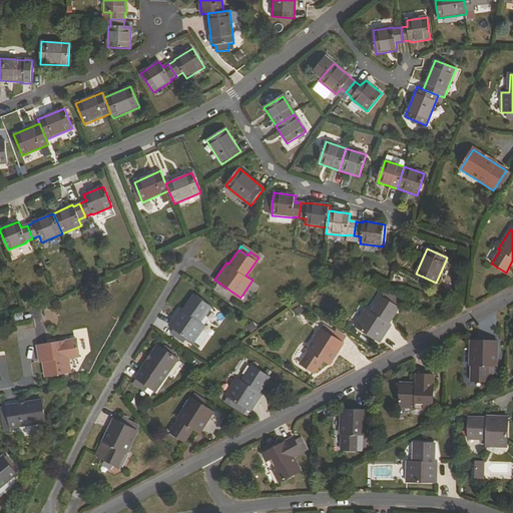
[(391,321),(400,306),(397,304),(390,300),(393,296),(386,292),(384,296),(381,294),(372,309),(366,306),(356,324),(382,340),(392,322),(391,321)]
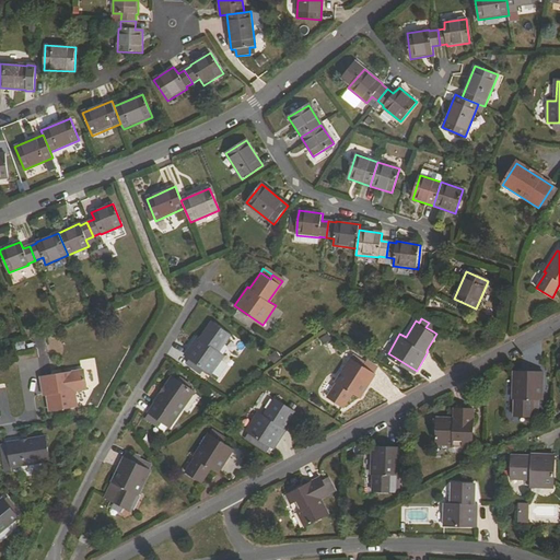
[(197,335),(184,353),(189,358),(193,360),(188,365),(198,372),(202,366),(212,373),(225,353),(219,349),(229,333),(209,319),(198,336),(197,335)]
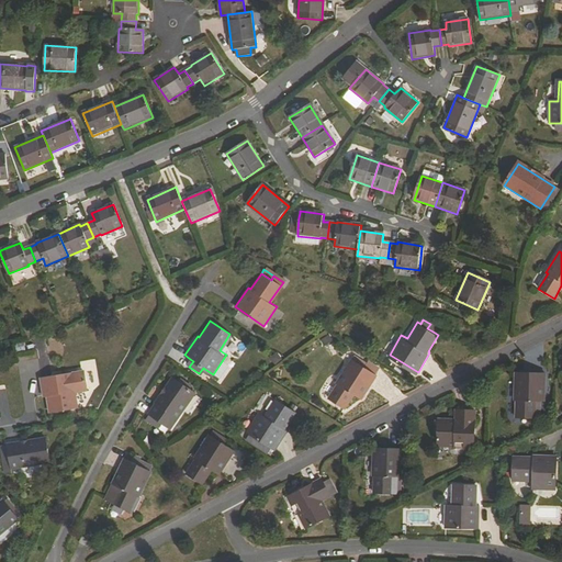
[(439,325),(431,321),(430,324),(427,328),(435,333),(439,325)]
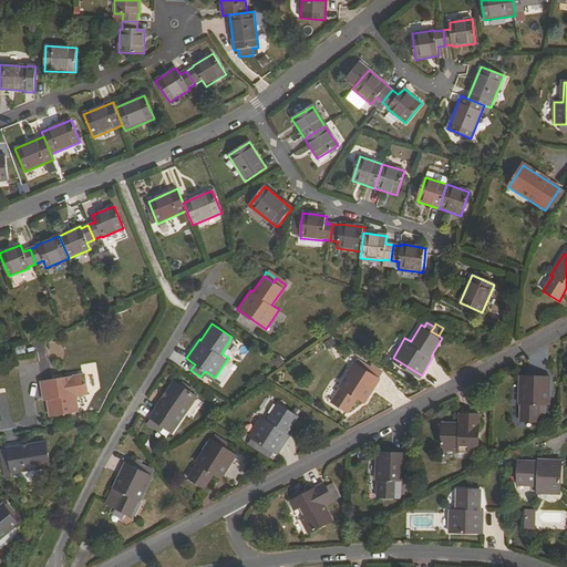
[(358,398),(366,402),(380,379),(380,378),(369,371),(371,366),(362,360),(358,368),(354,366),(340,387),(341,388),(332,402),(349,412),(358,398)]
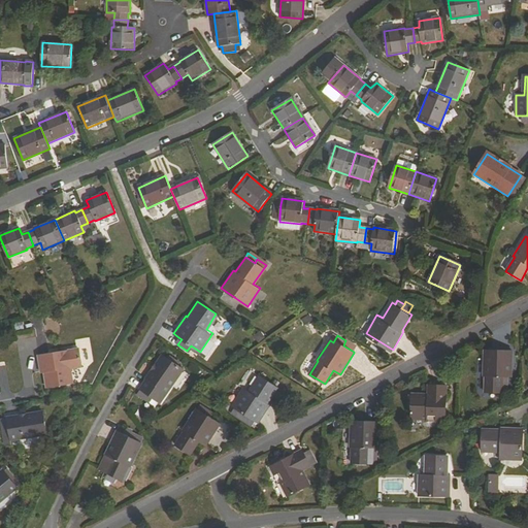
[(345,340),(343,345),(354,352),(357,347),(345,340)]
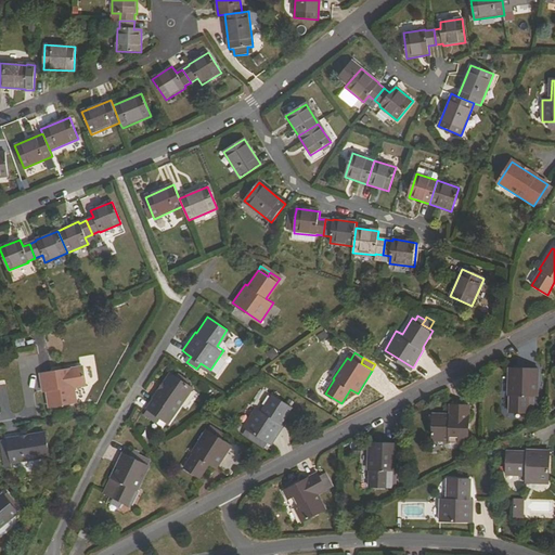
[(74,404),(72,389),(85,387),(81,370),(39,375),(42,395),(46,394),(48,409),(74,404)]
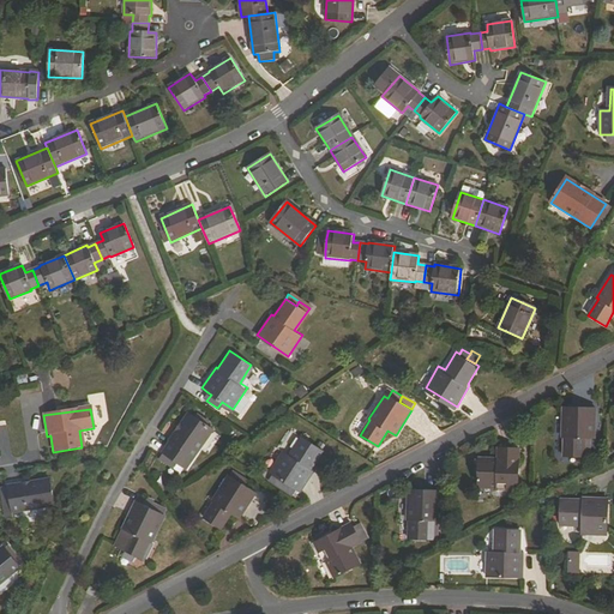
[(581,409),(581,411),(564,411),(564,439),(565,439),(565,458),(585,458),(585,440),(595,440),(596,409),(581,409)]
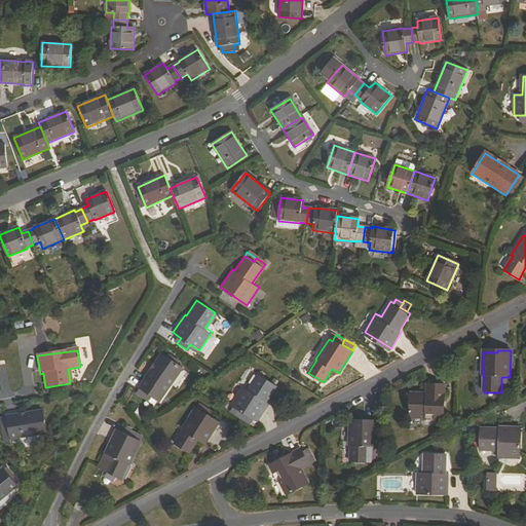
[(140,387),(141,388),(144,389),(142,392),(143,392),(141,396),(148,401),(152,396),(160,402),(183,369),(163,354),(140,387)]
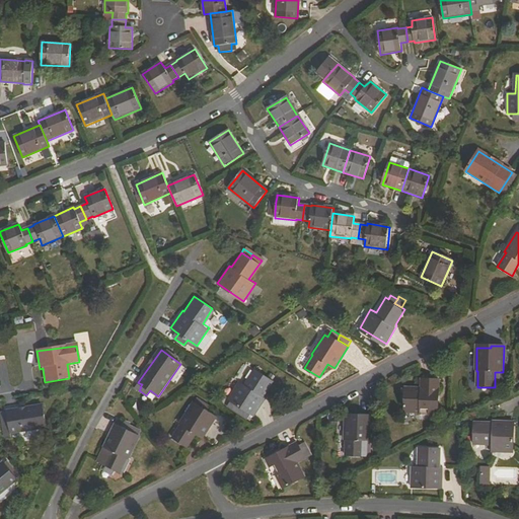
[(226,396),(230,398),(234,401),(231,406),(242,414),(246,409),(249,411),(252,413),(265,394),(263,393),(272,379),(253,367),(243,382),(238,378),(226,396)]
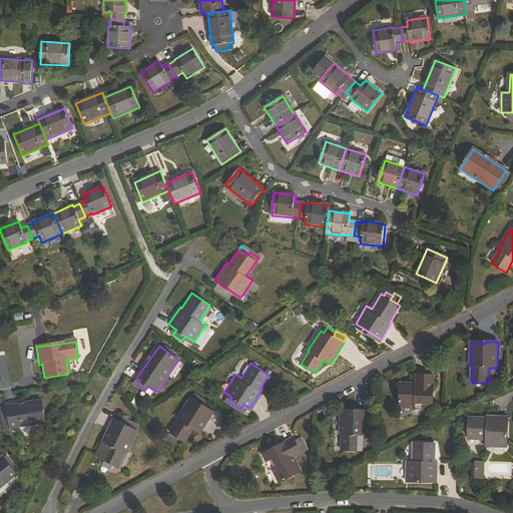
[(416,408),(416,410),(433,410),(434,375),(416,375),(416,387),(401,387),(400,408),(416,408)]
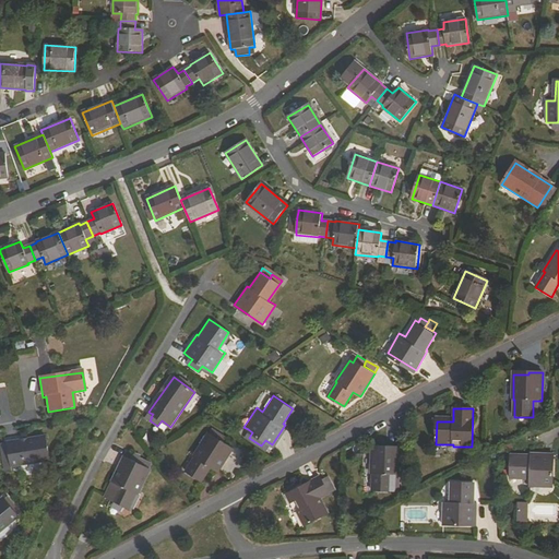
[(162,420),(157,426),(166,432),(170,427),(162,420)]
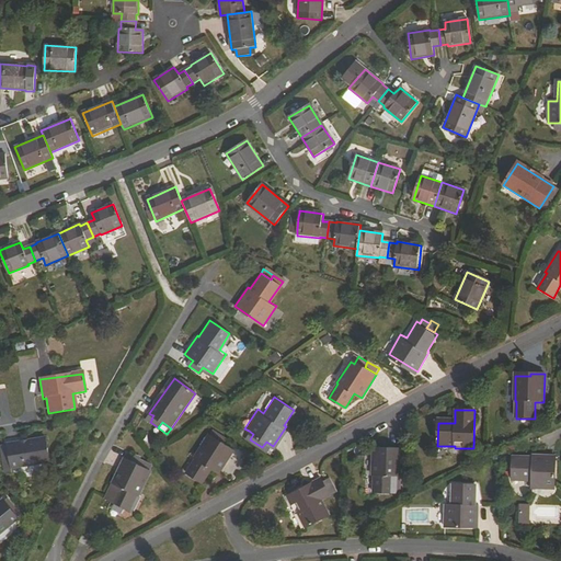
[(213,432),(209,438),(207,436),(194,458),(195,459),(186,473),(203,483),(212,469),(219,473),(235,450),(225,445),(221,445),(217,442),(220,436),(213,432)]
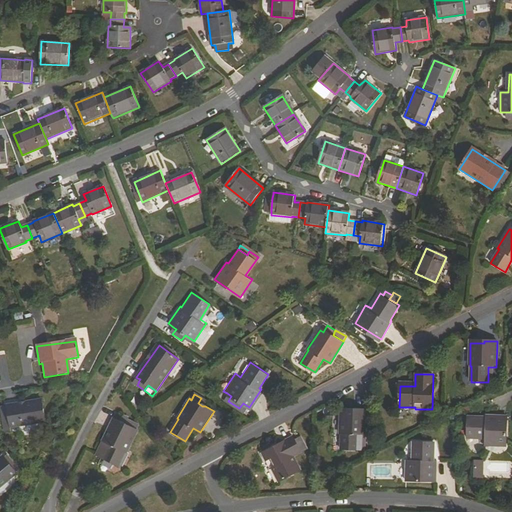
[(40,401),(6,405),(10,427),(12,426),(13,432),(41,428),(41,422),(43,422),(40,401)]
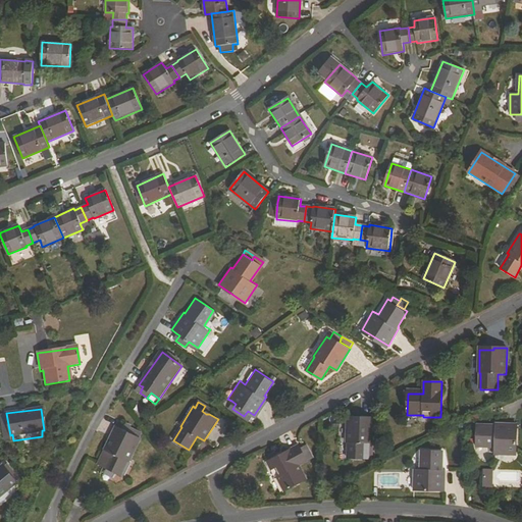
[(349,442),(348,459),(366,459),(366,442),(374,444),(374,417),(362,417),(361,419),(348,419),(348,442),(349,442)]
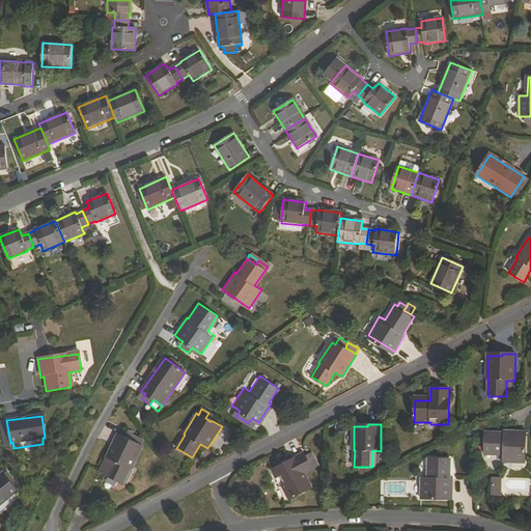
[(123,438),(131,441),(133,437),(134,435),(127,431),(123,438)]
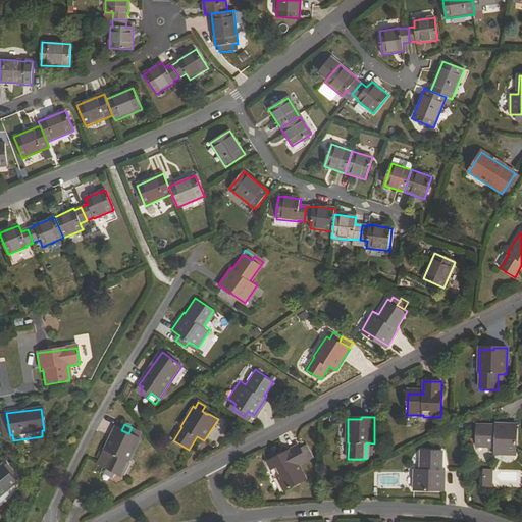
[(112,441),(107,452),(100,466),(121,476),(127,462),(129,463),(143,434),(131,429),(128,433),(121,430),(116,427),(110,440),(112,441)]
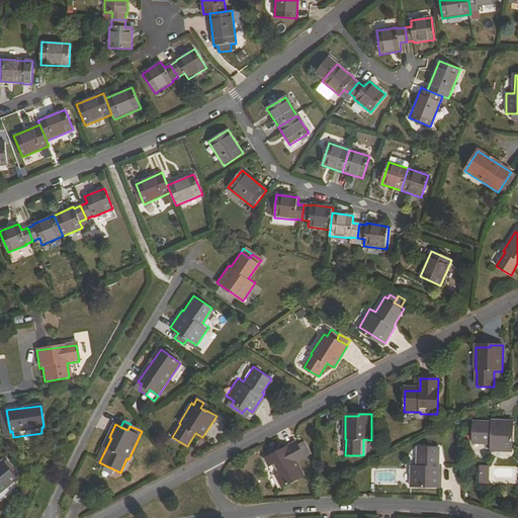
[(489,447),(489,455),(510,456),(512,425),(490,424),(490,426),(472,426),(471,447),(489,447)]
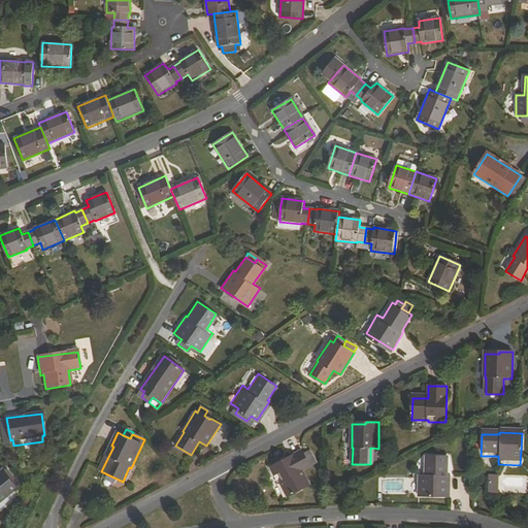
[(312,454),(306,457),(304,453),(302,450),(270,467),(279,484),(281,483),(288,496),(306,487),(299,472),(317,463),(312,454)]
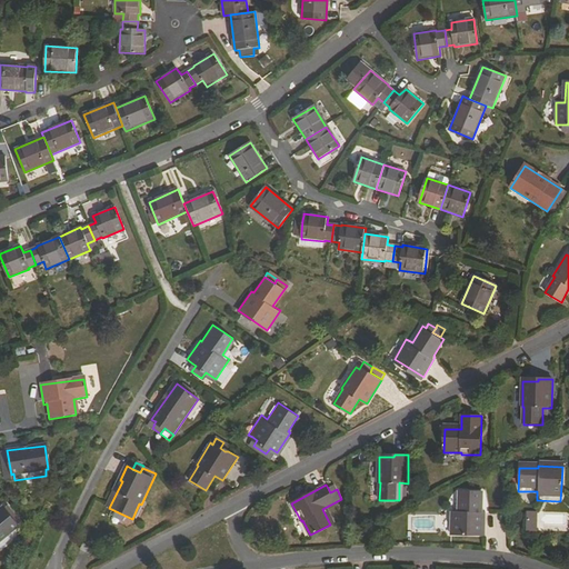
[(459,490),(458,509),(451,509),(450,533),(485,533),(485,510),(482,510),(483,490),(459,490)]
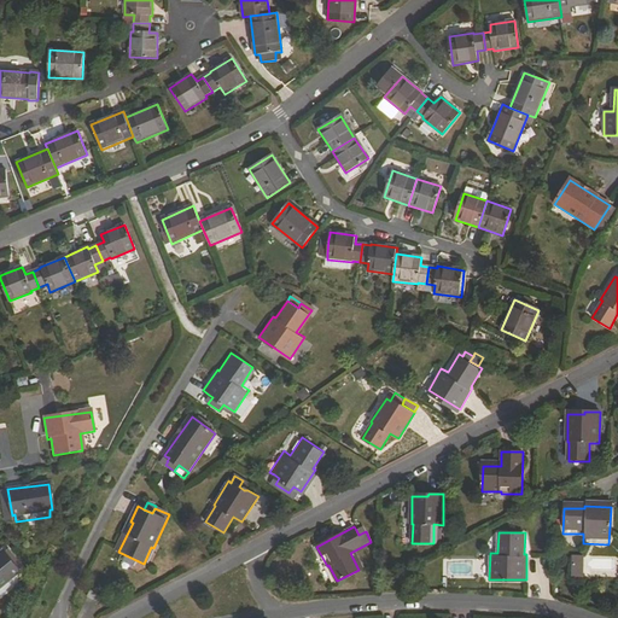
[(0,588),(18,573),(1,552),(0,553),(0,588)]
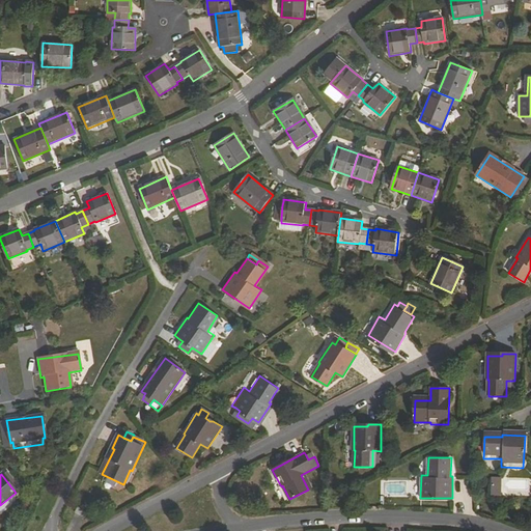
[(78,507),(76,512),(84,518),(87,511),(78,507)]
